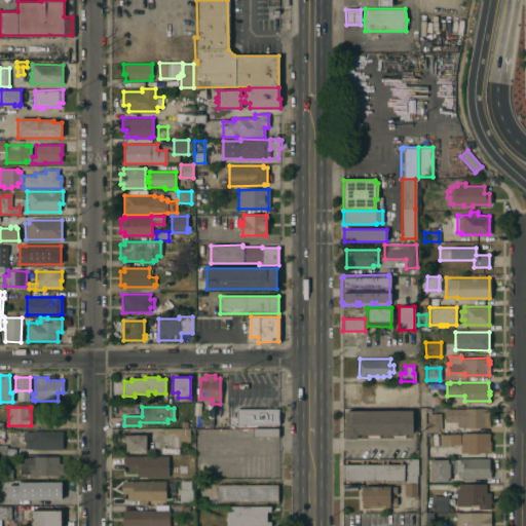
[(277,408),(277,417),(268,417),(268,425),(236,425),(236,409),(277,408)]
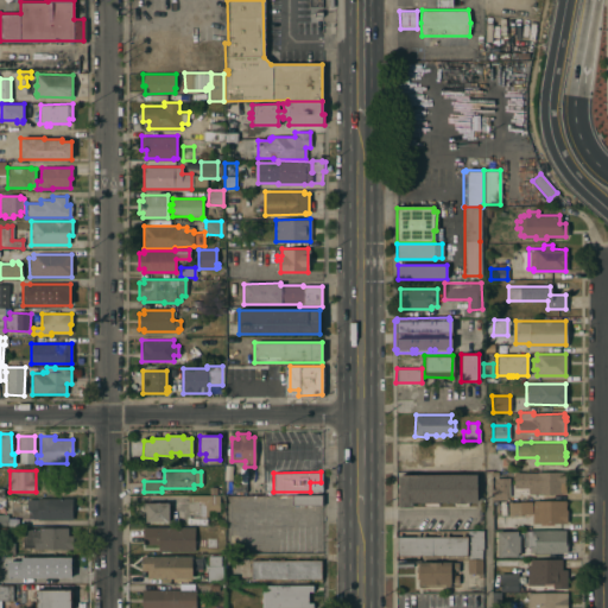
[(564,472),(564,492),(561,492),(561,494),(531,494),(531,483),(530,485),(530,476),(534,476),(534,472),(564,472)]
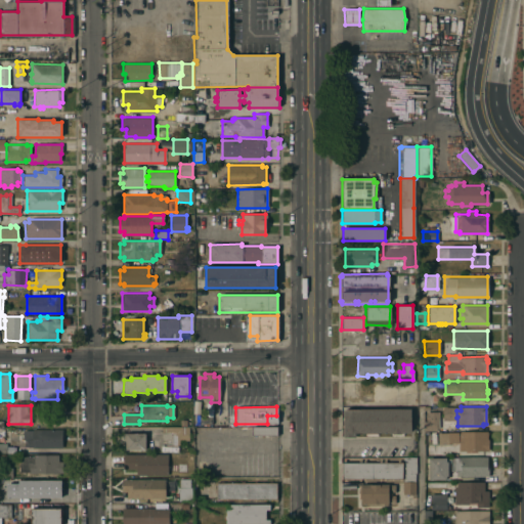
[(378,432),(378,436),(365,436),(365,432),(354,432),(354,437),(343,437),(343,432),(343,409),(410,408),(410,431),(403,431),(403,432),(403,435),(391,435),(391,432),(378,432)]
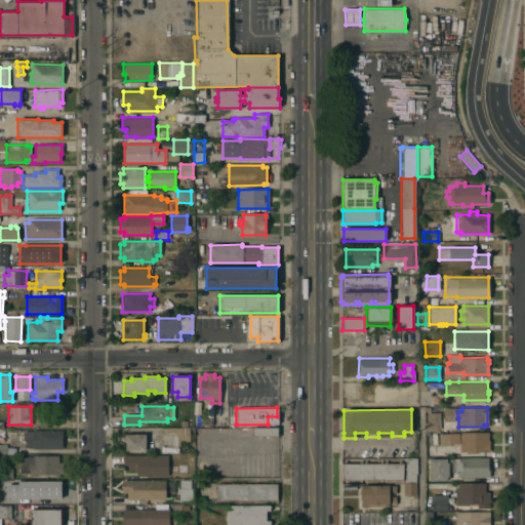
[(200,417),(207,417),(207,412),(211,412),(211,417),(212,417),(212,426),(200,425),(200,417)]
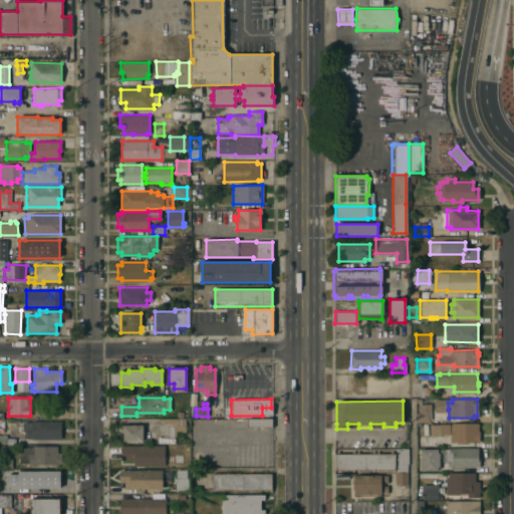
[(424,406),(424,412),(428,412),(428,423),(417,423),(417,406),(424,406)]
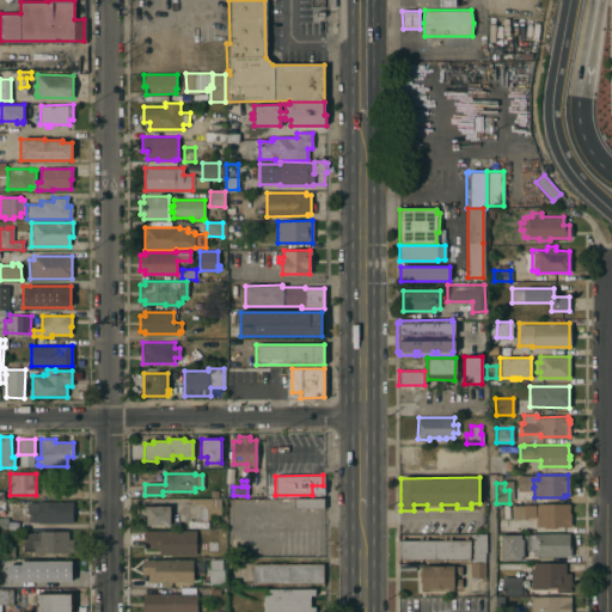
[(220,499),(220,507),(209,507),(209,520),(188,520),(188,499),(220,499)]
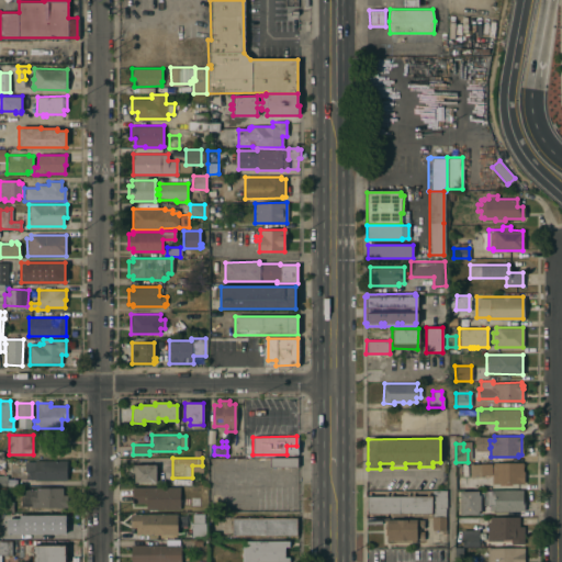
[(296,458),(296,467),(269,467),(269,458),(296,458)]
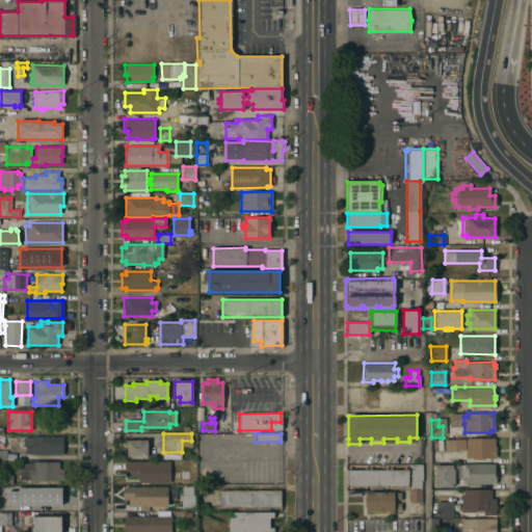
[(32,455),(32,454),(28,454),(28,447),(23,447),(23,437),(32,437),(32,436),(62,436),(62,455),(32,455)]
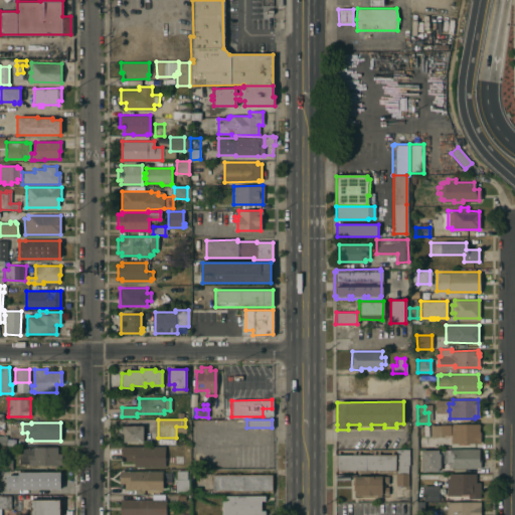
[(441,437),(431,437),(431,424),(452,424),(452,423),(478,423),(478,432),(479,432),(479,443),(468,443),(468,445),(457,445),(457,443),(450,443),(450,435),(441,435),(441,437)]
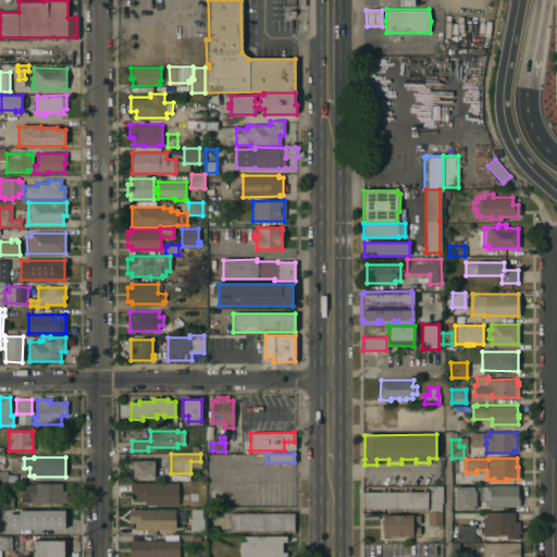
[(155,460),(155,478),(133,478),(133,472),(131,472),(131,460),(155,460)]
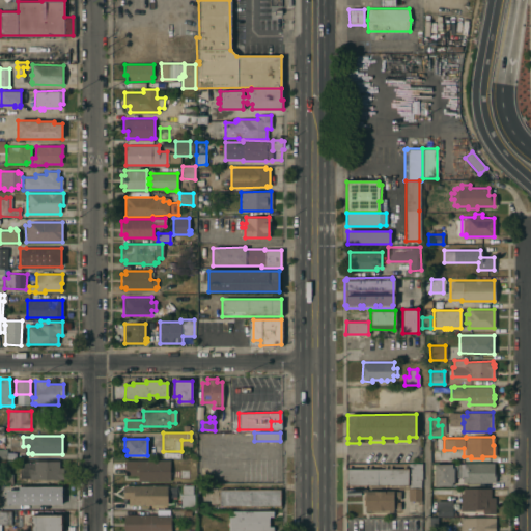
[(29,478),(20,478),(20,463),(33,462),(33,460),(58,460),(59,468),(63,468),(63,479),(29,479),(29,478)]
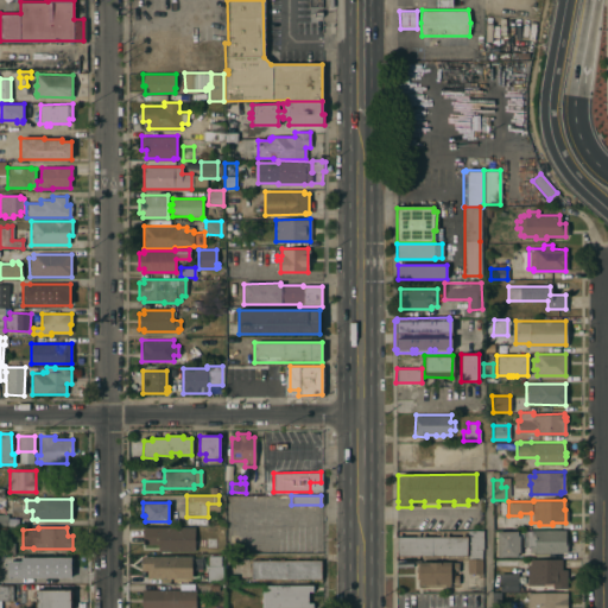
[(194,527),(194,551),(158,551),(158,544),(143,544),(143,527),(194,527)]
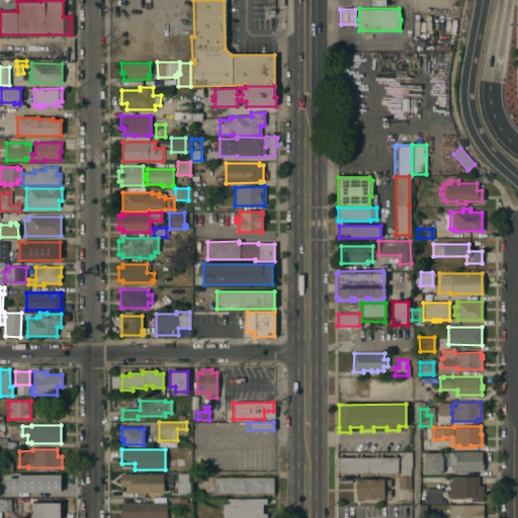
[(444,451),(444,456),(442,456),(442,469),(440,469),(440,473),(423,473),(423,452),(444,451)]
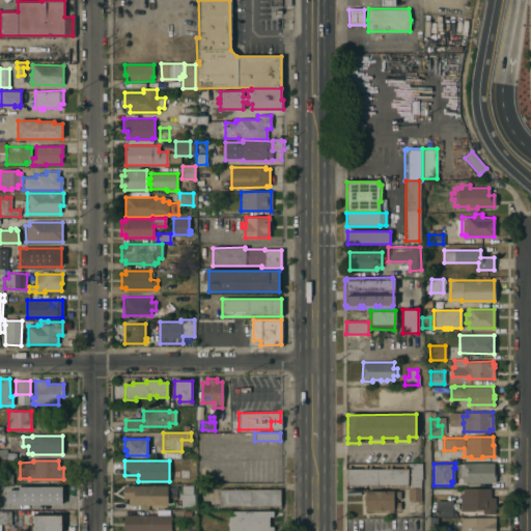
[(493,471),(495,471),(495,482),(466,482),(466,481),(462,481),(462,477),(455,477),(455,464),(464,464),(464,463),(493,463),(493,471)]
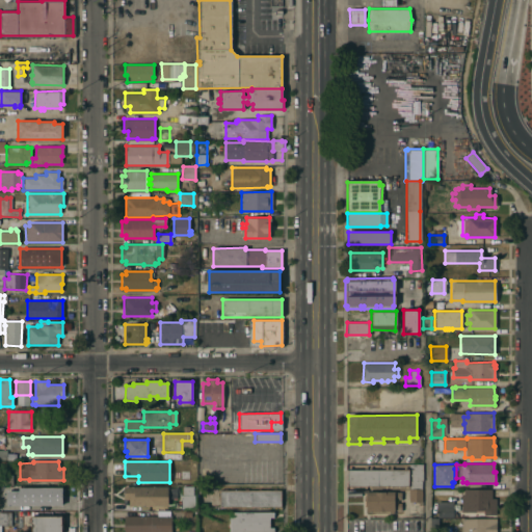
[(408,489),(408,480),(410,480),(410,464),(422,464),(422,480),(421,480),(421,489),(408,489)]
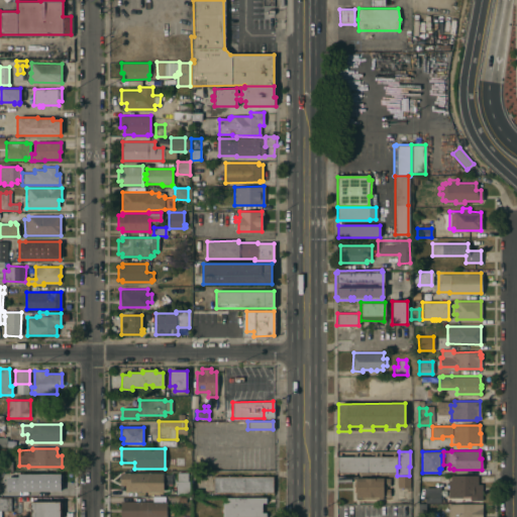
[(380,472),(380,474),(378,474),(378,472),(376,472),(376,474),(374,474),(374,472),(359,472),(359,474),(357,474),(357,472),(355,472),(355,474),(353,474),(353,472),(337,472),(337,456),(353,456),(353,453),(355,453),(355,456),(357,456),(357,453),(360,453),(360,456),(374,456),(374,453),(376,453),(376,456),(378,456),(378,453),(380,453),(380,456),(396,456),(396,472),(380,472)]
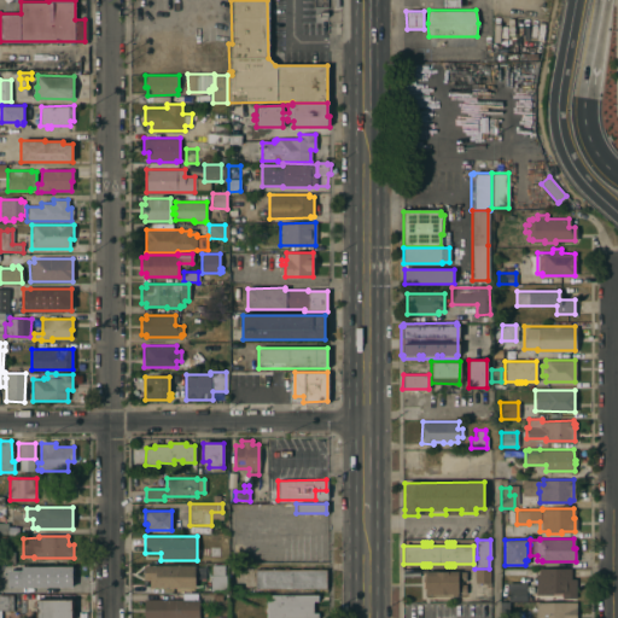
[(0,563),(0,552),(15,552),(15,564),(0,563)]
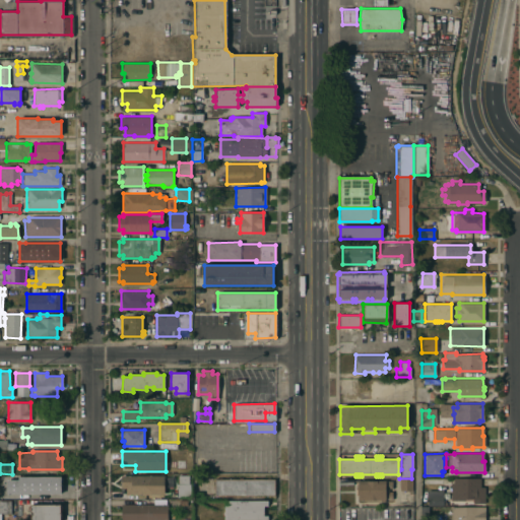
[(164,475),(164,495),(125,495),(125,488),(121,488),(121,475),(164,475)]
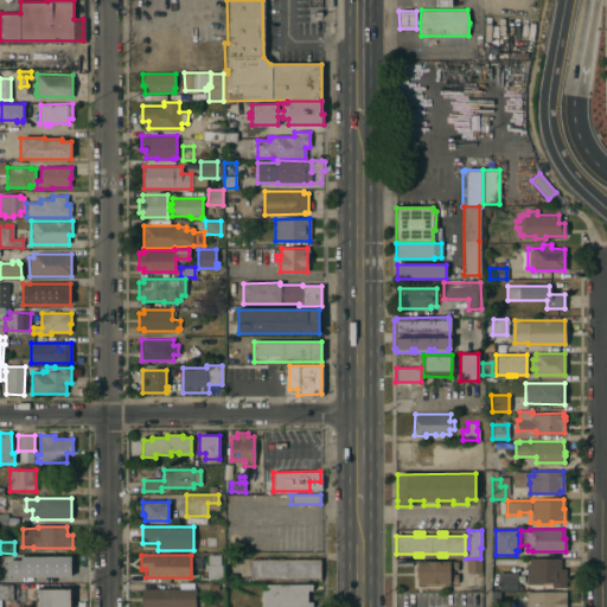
[(38,574),(31,574),(31,563),(38,563),(38,558),(71,558),(71,581),(38,581),(38,574)]
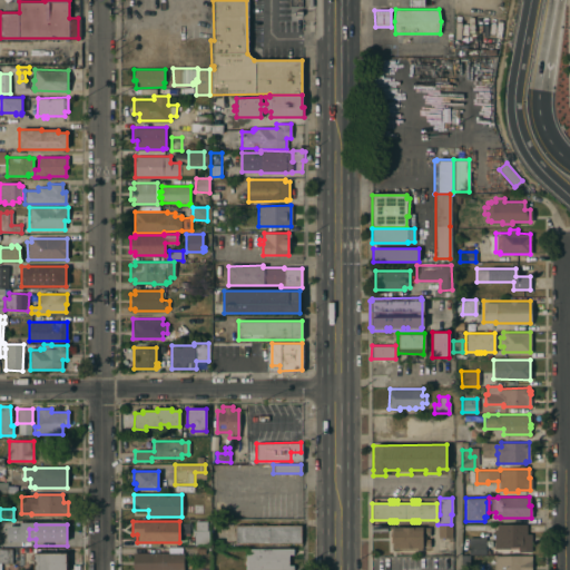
[(451,537),(438,537),(438,524),(451,524),(451,537)]
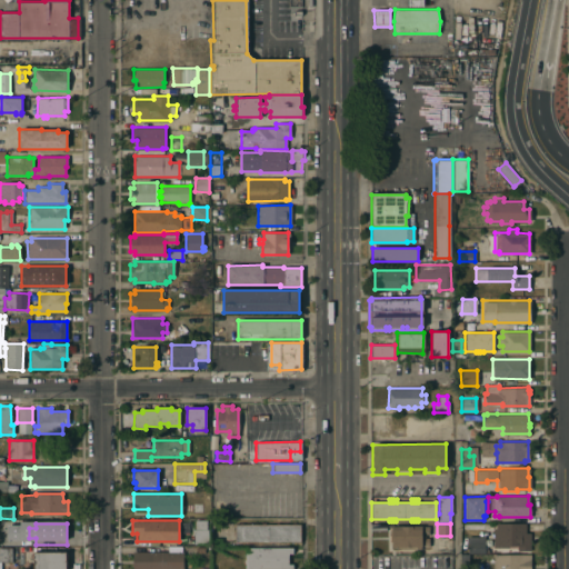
[(525,532),(529,532),(529,550),(517,550),(517,545),(507,545),(507,547),(492,547),(492,528),(496,528),(496,523),(525,523),(525,532)]
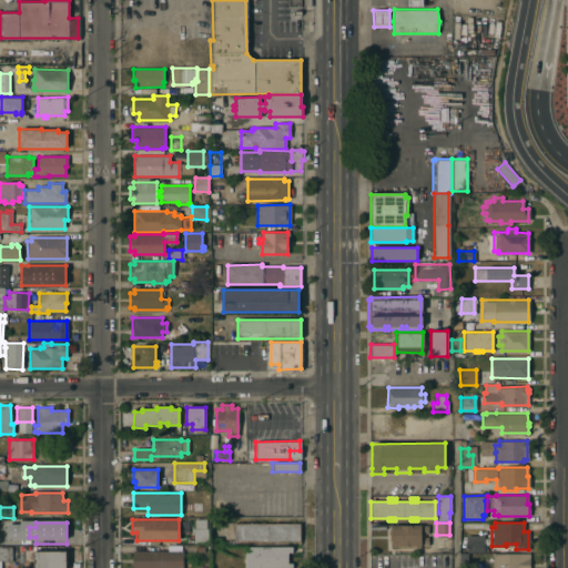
[(300,524),(300,541),(234,541),(233,524),(300,524)]
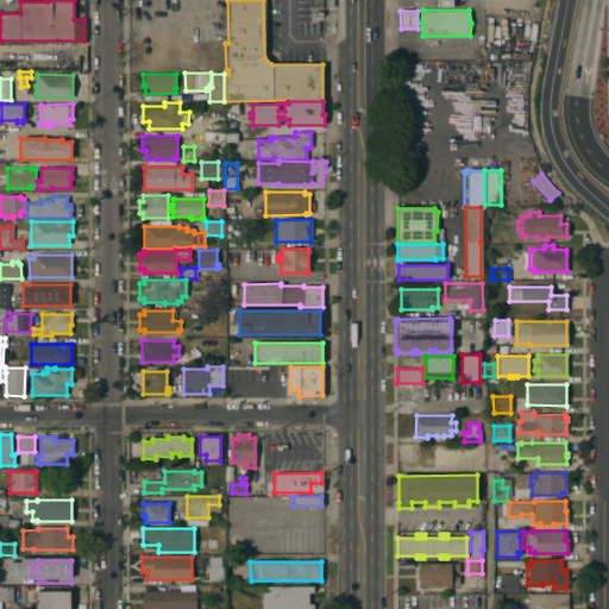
[(419,579),(418,579),(416,563),(451,562),(451,564),(458,563),(459,571),(454,572),(454,576),(459,576),(459,584),(450,584),(450,588),(445,588),(445,584),(419,585),(419,579)]
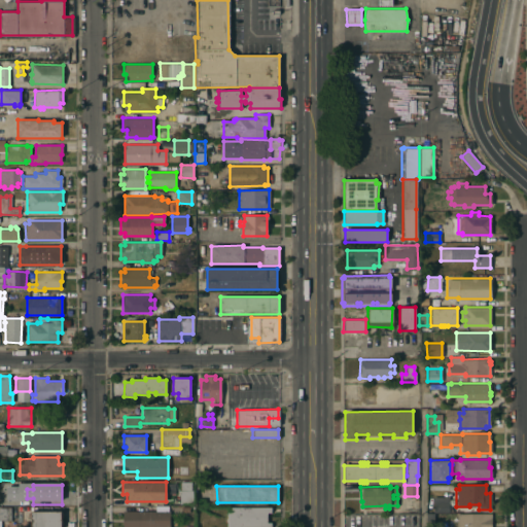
[(191,491),(192,503),(180,503),(179,491),(191,491)]
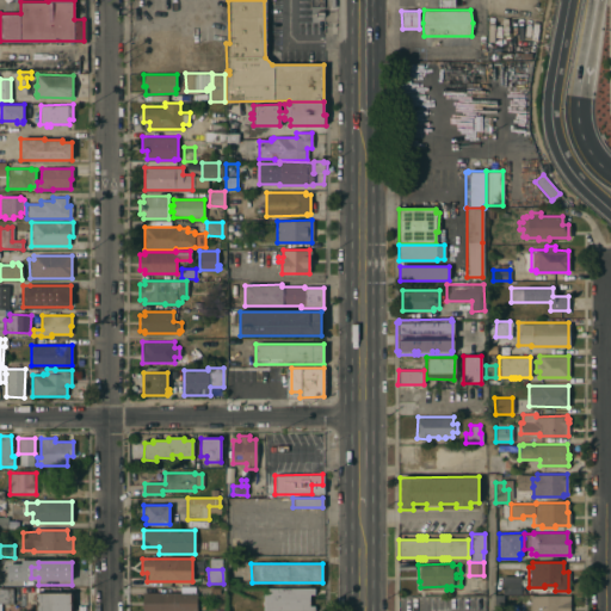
[(519,593),(501,593),(501,576),(519,576),(519,593)]
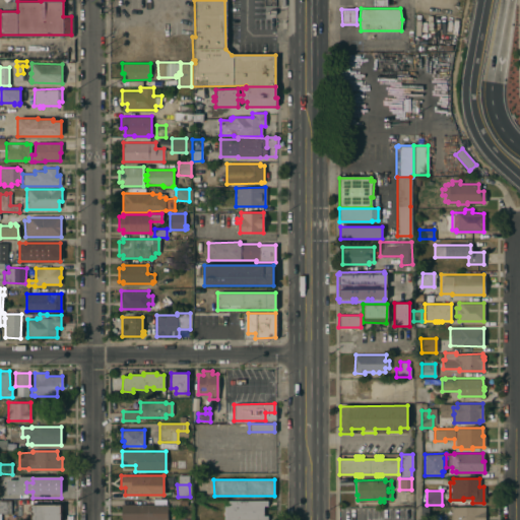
[(5,513),(5,515),(2,515),(2,513),(0,513),(0,501),(10,501),(10,513),(5,513)]
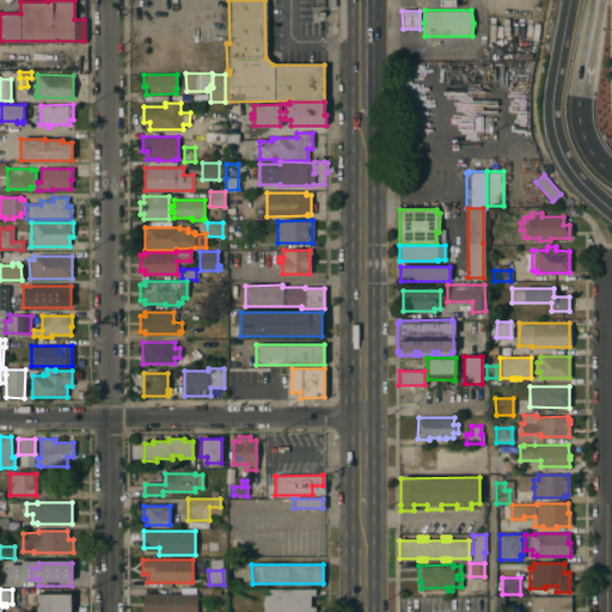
[(314,589),(314,595),(310,595),(310,607),(314,607),(314,611),(263,611),(264,589),(314,589)]
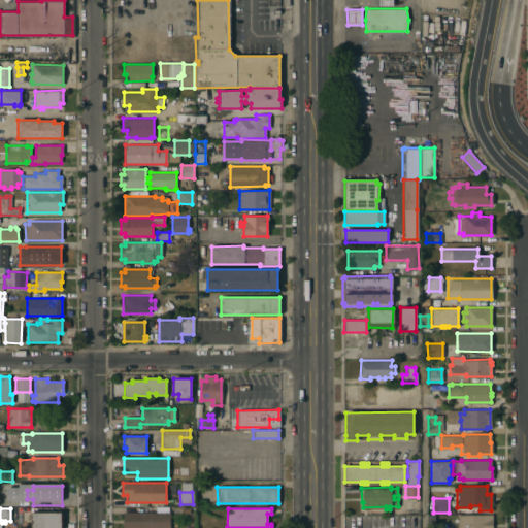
[(123,527),(123,512),(169,512),(169,527),(123,527)]
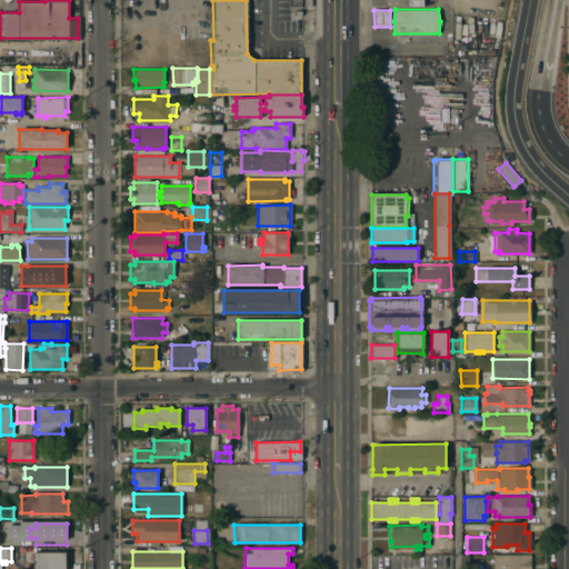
[(33,568),(33,552),(66,552),(66,568),(33,568)]
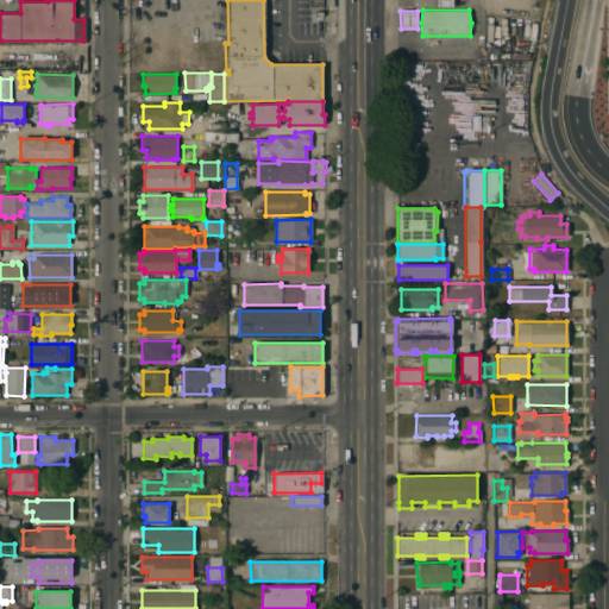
[(566,608),(527,608),(527,592),(567,592),(566,608)]
